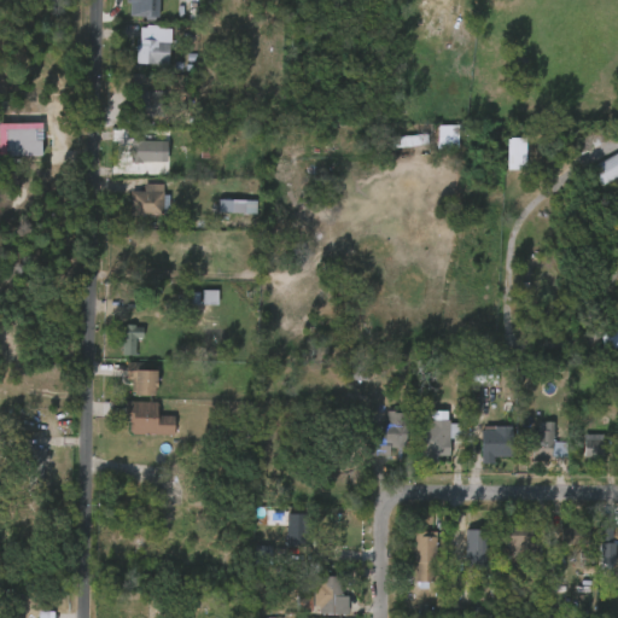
[(158,0),(158,16),(129,16),(129,5),(124,5),(124,0),(158,0)]
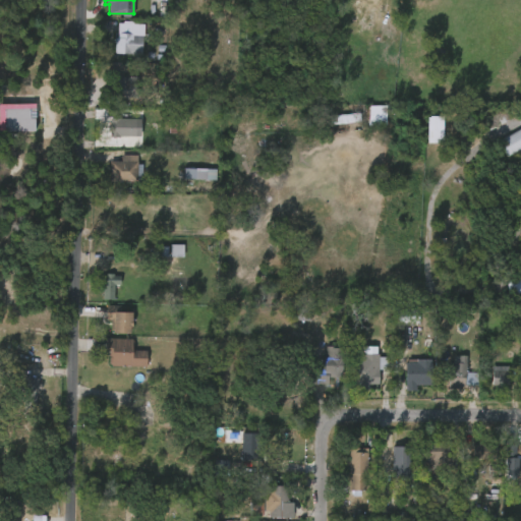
[(134,21),(134,24),(146,23),(146,34),(149,34),(149,42),(143,42),(145,56),(116,54),(116,42),(118,42),(118,21),(134,21)]
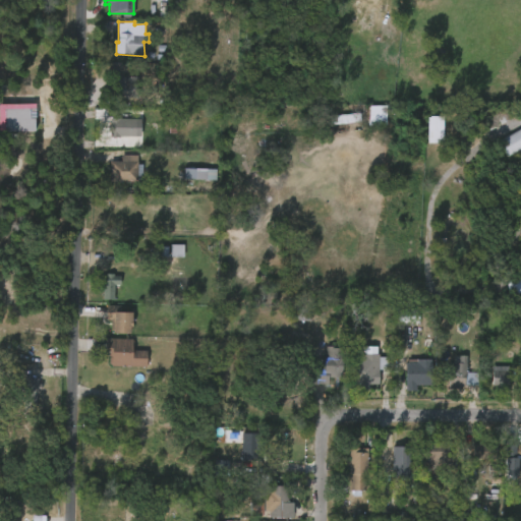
[(137,77),(112,78),(112,99),(137,98),(137,77)]
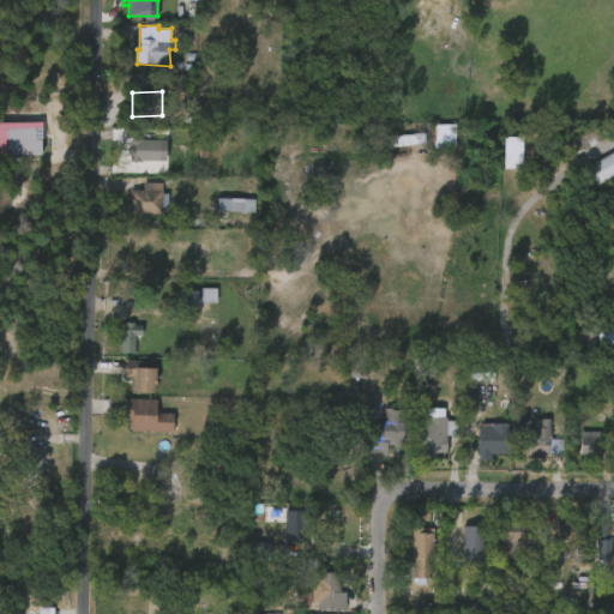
[(455,126),(434,125),(434,148),(453,149),(455,126)]
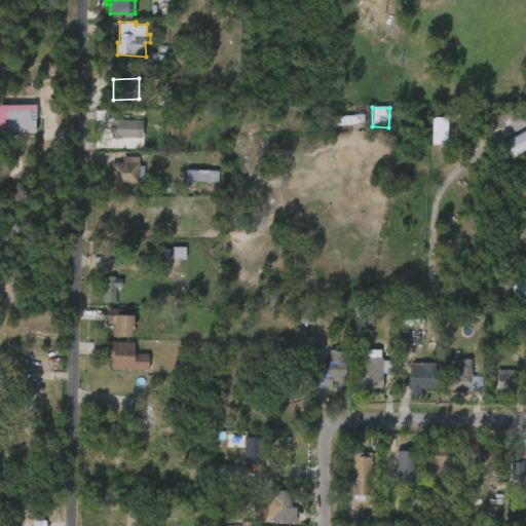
[(517,119),(493,133),(487,120),(511,107),(517,119)]
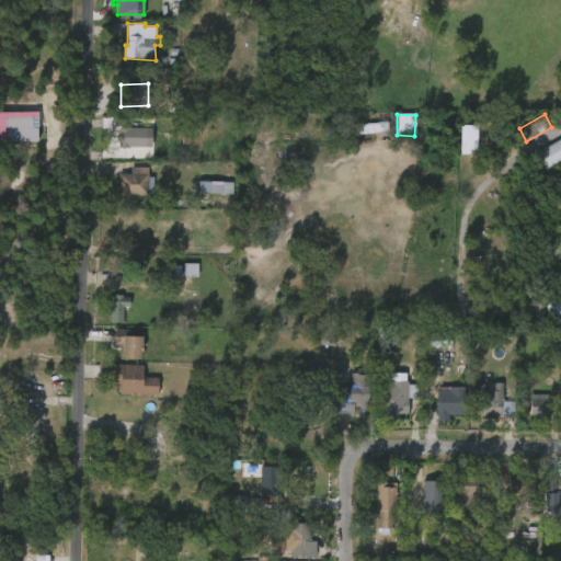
[(35,125),(35,128),(41,128),(41,140),(8,140),(8,117),(35,117),(35,125)]
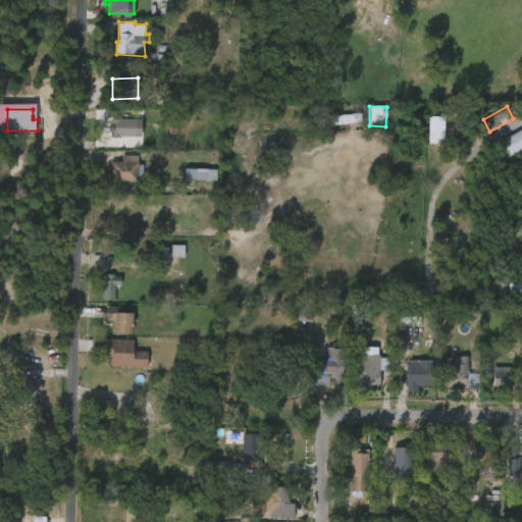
[(331,116),(331,123),(361,123),(360,115),(331,116)]
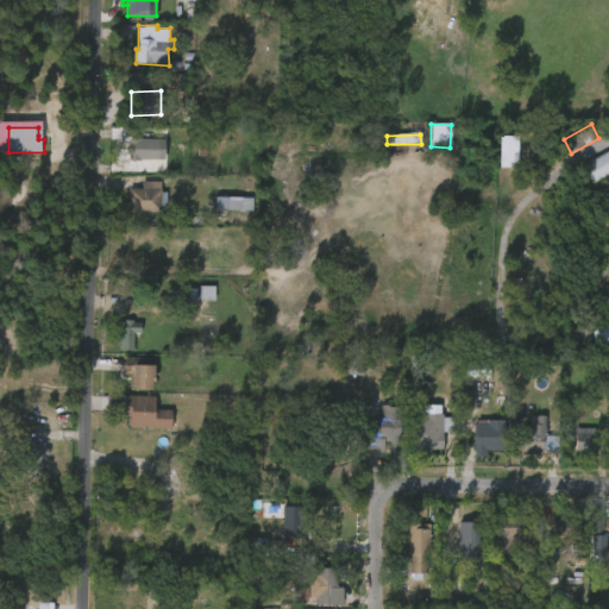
[(158,139),(157,161),(152,161),(152,158),(139,158),(139,161),(129,159),(129,152),(126,152),(129,137),(158,139)]
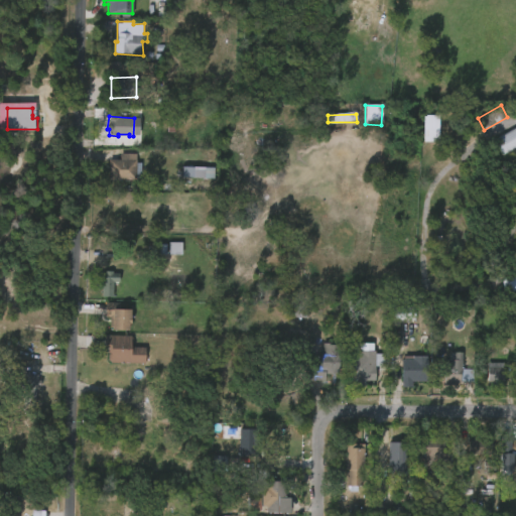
[(426,117),(426,120),(436,120),(436,128),(439,128),(438,141),(429,141),(429,138),(421,138),(421,117),(426,117)]
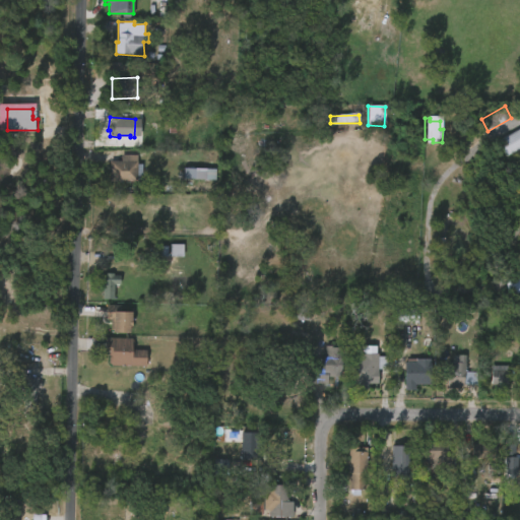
[(519,128),(519,129),(519,147),(507,155),(498,140),(519,128)]
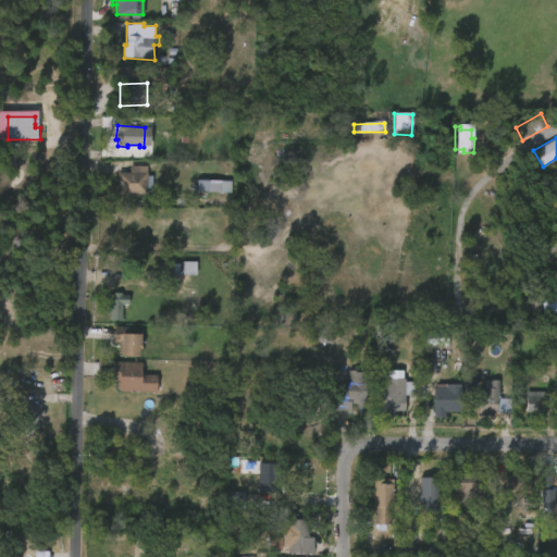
[(146,165),(146,194),(116,193),(118,172),(128,172),(130,164),(146,165)]
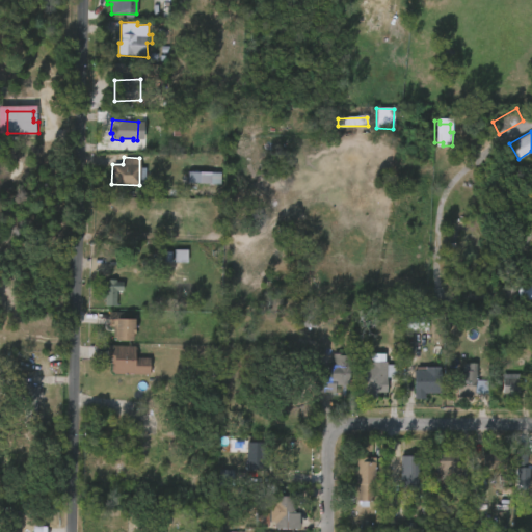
[(220,173),(220,183),(187,182),(187,171),(220,173)]
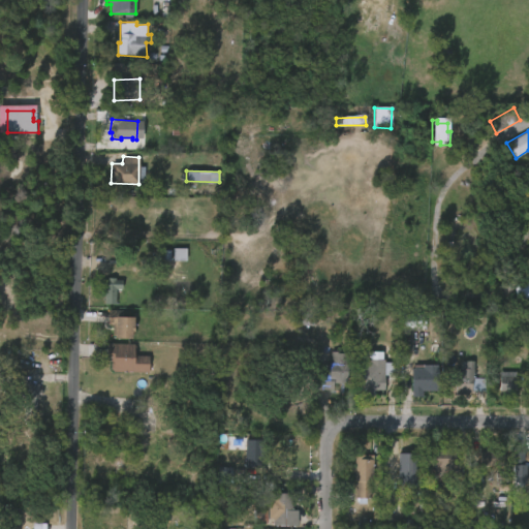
[(185,261),(186,249),(173,248),(173,261),(185,261)]
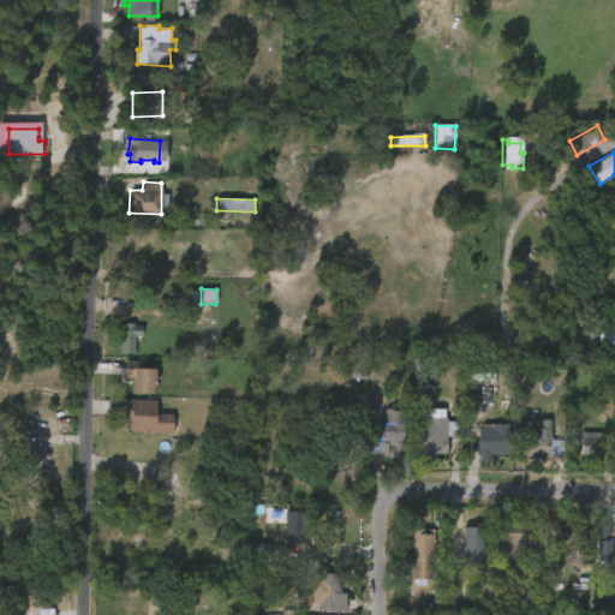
[(184,302),(197,303),(197,292),(184,292),(184,302)]
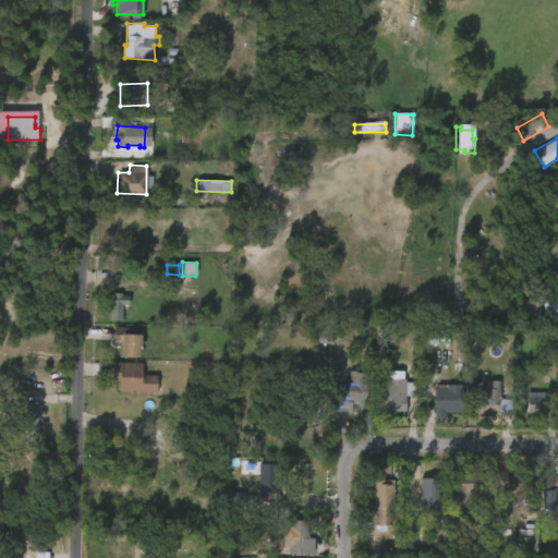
[(121,292),(121,295),(128,295),(128,304),(122,304),(121,320),(109,320),(109,312),(106,312),(107,294),(113,294),(113,292),(121,292)]
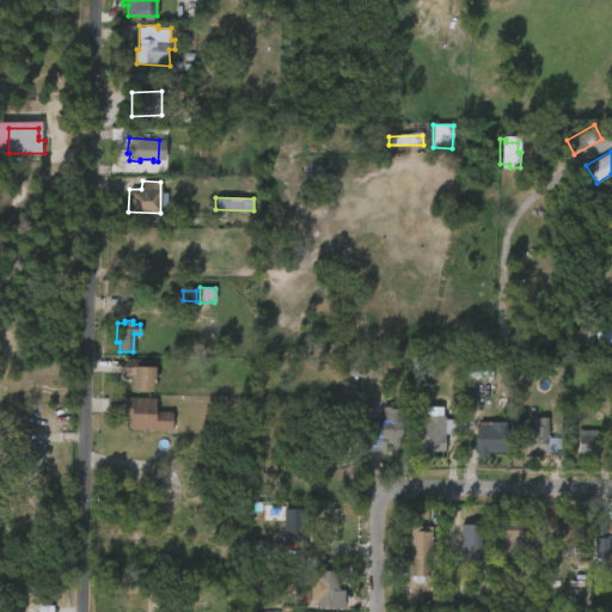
[(611,329),(595,330),(595,347),(611,346),(611,329)]
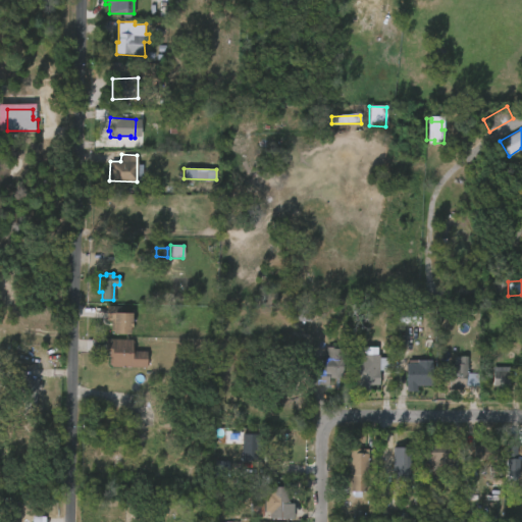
[(120,306),(120,313),(132,313),(132,326),(129,326),(129,333),(110,333),(111,320),(106,320),(106,306),(120,306)]
